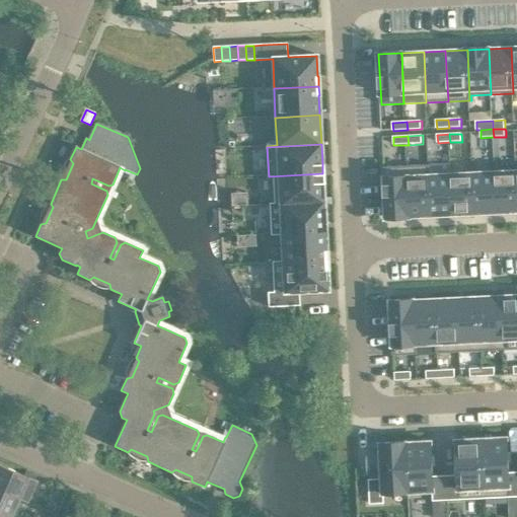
[(430,165),(429,166),(432,216),(453,215),(451,174),(431,175),(430,165)]
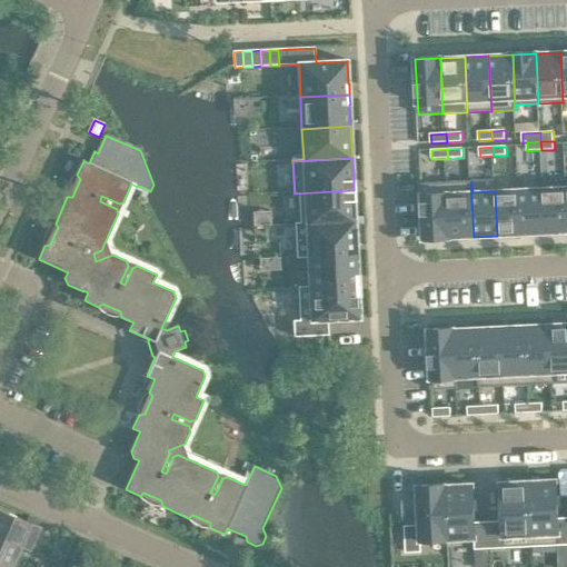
[(470,182),(447,183),(449,239),(450,239),(450,238),(474,237),(470,182)]
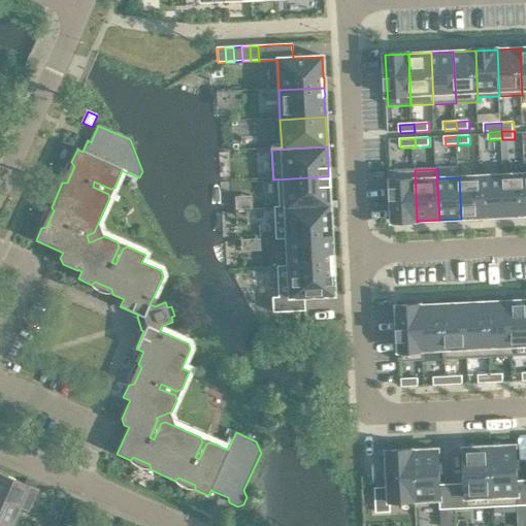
[(415,170),(391,171),(393,223),(417,222),(415,170)]
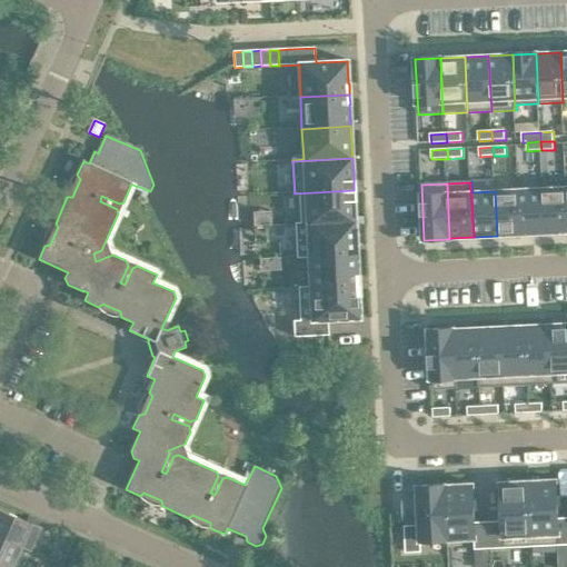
[(566,188),(543,189),(545,234),(566,232),(566,188)]
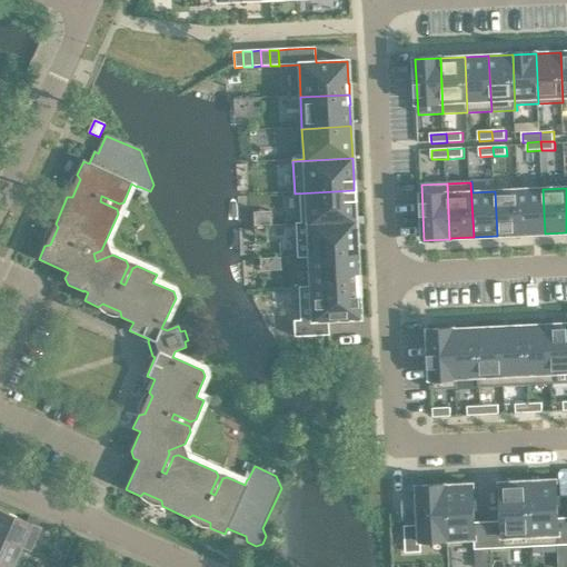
[(543,189),(519,190),(521,235),(545,234),(543,189)]
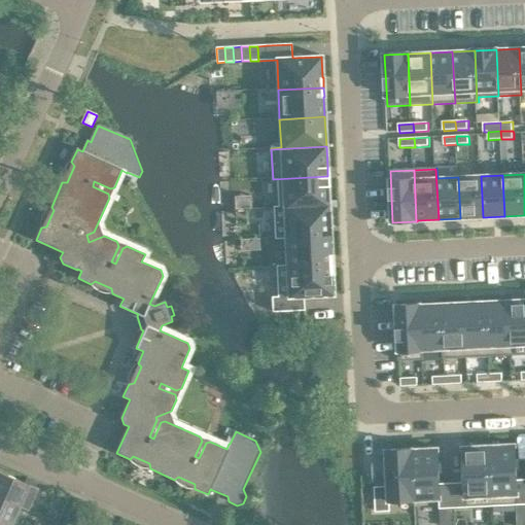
[(327,176),(273,179),(273,180),(282,179),(283,207),(274,207),(274,208),(328,206),(328,185),(327,176)]
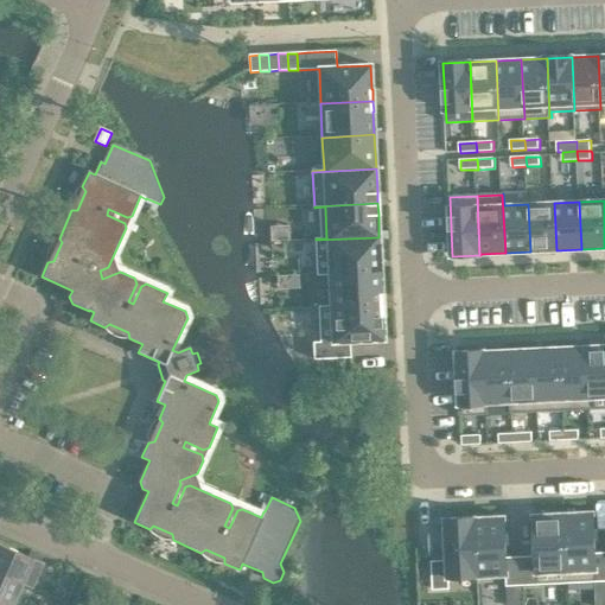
[(554,203),(528,204),(530,252),(556,250),(554,203)]
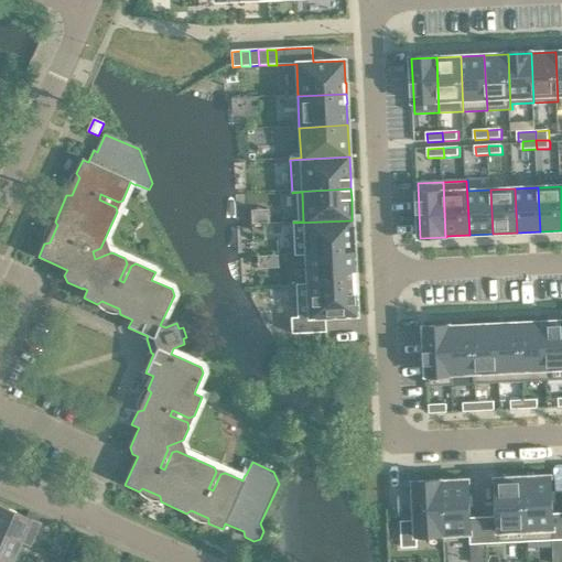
[(352,220),(293,223),(295,255),(354,252),(352,220)]
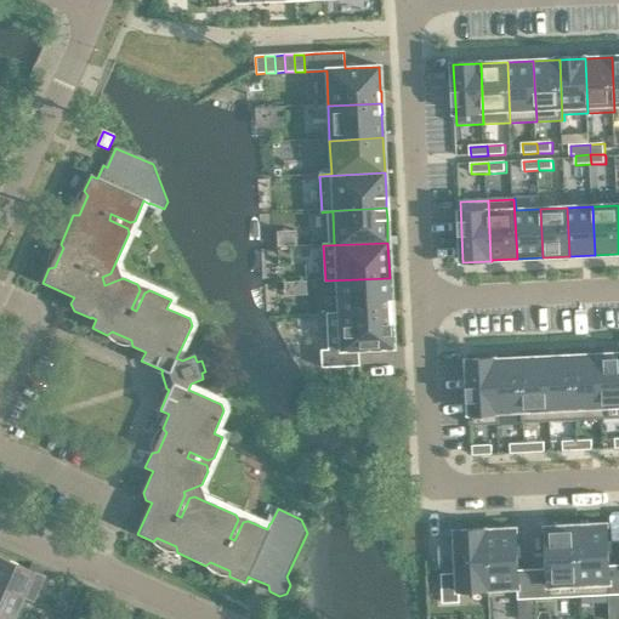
[(390,278),(325,280),(325,282),(336,282),(339,313),(327,314),(327,316),(392,312),(391,301),(390,278)]
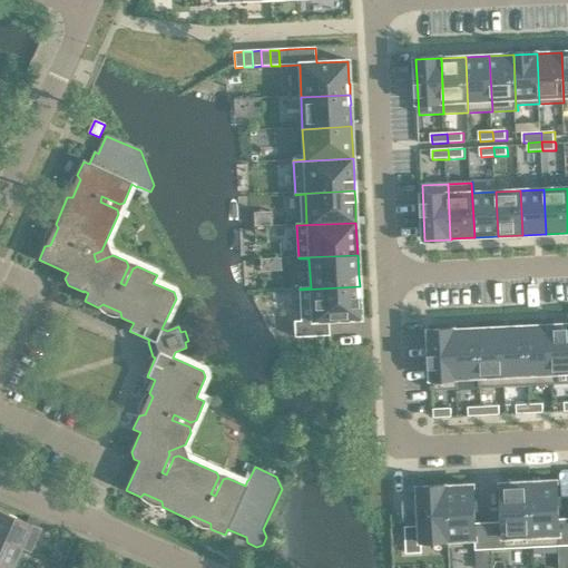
[(301,322),(294,322),(295,338),(330,336),(329,322),(361,320),(360,297),(360,286),(300,290),(301,322)]
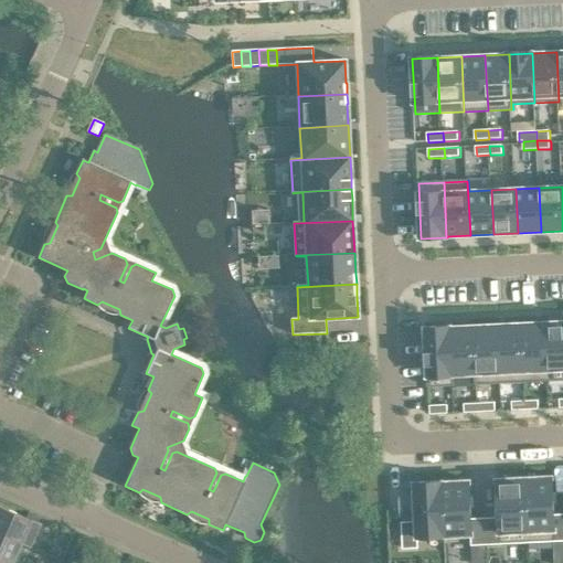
[(562,321),(545,322),(549,382),(562,381),(562,321)]
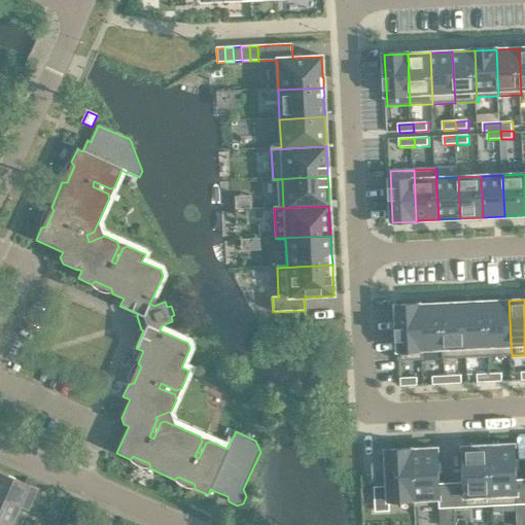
[(509,301),(487,302),(489,357),(512,356),(509,301)]
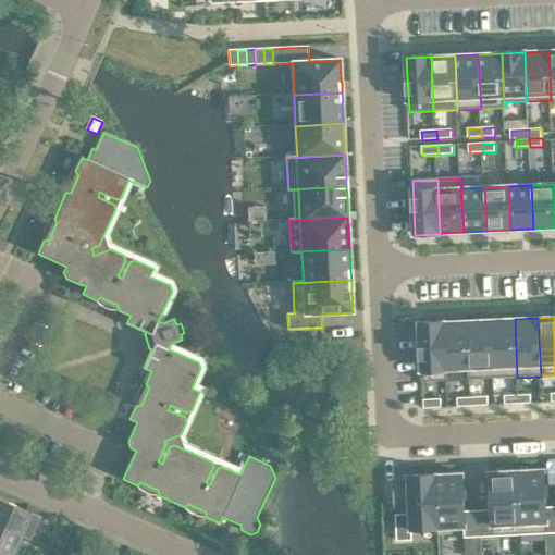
[(515,319),(491,321),(494,379),(517,378),(515,319)]
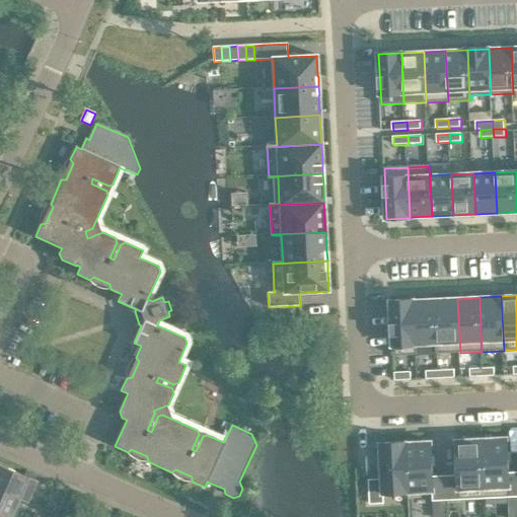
[(457,299),(436,300),(438,354),(460,353),(457,299)]
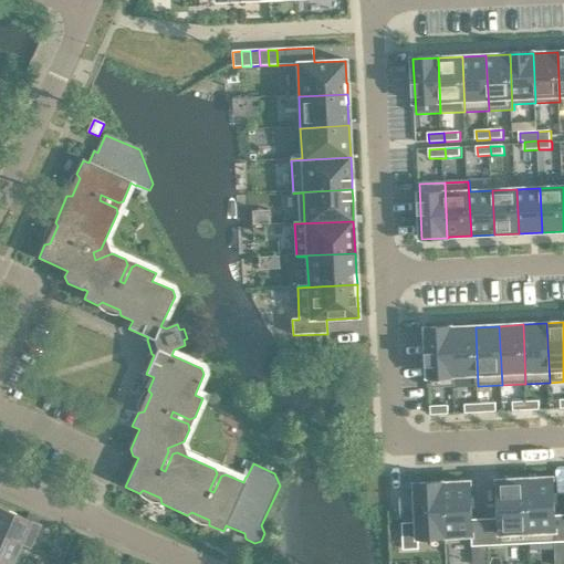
[(451,327),(426,329),(429,388),(455,387),(451,327)]
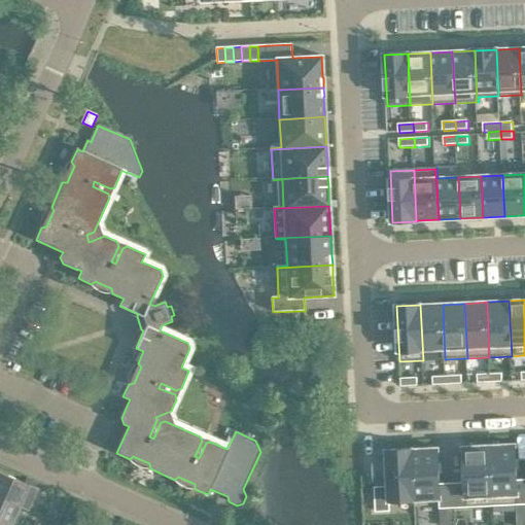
[(421,305),(420,305),(423,360),(424,360),(424,350),(444,349),(444,359),(445,359),(443,305),(421,306),(421,305)]
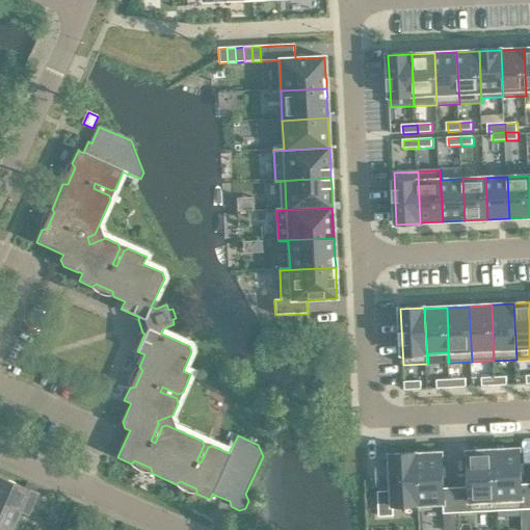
[(495,377),(482,378),(483,387),(496,387),(495,377)]
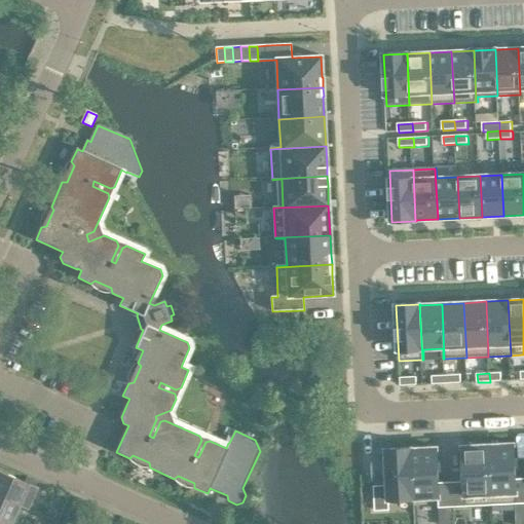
[(501,373),(489,373),(490,382),(502,381),(501,373)]
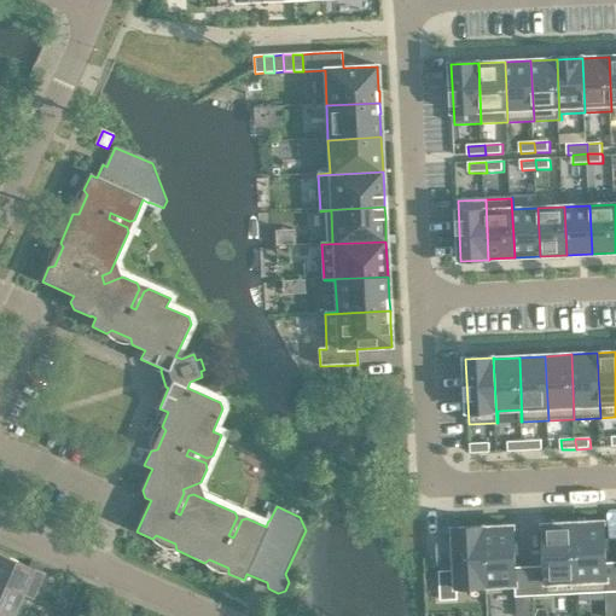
[(542,441),(526,442),(527,452),(544,451),(542,441)]
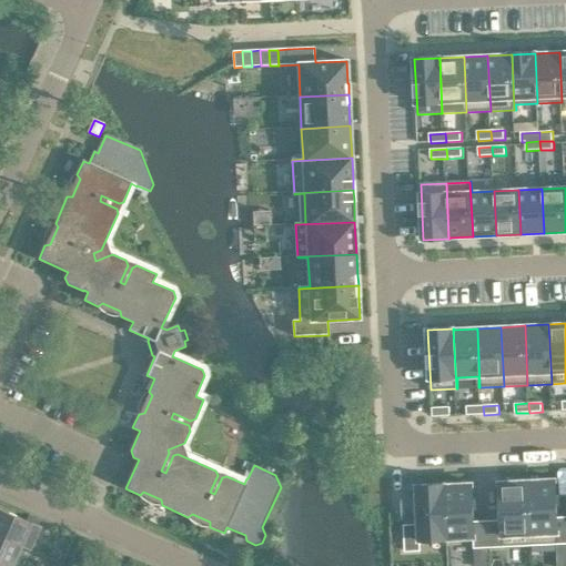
[(483,406),(467,406),(467,416),(484,415),(483,406)]
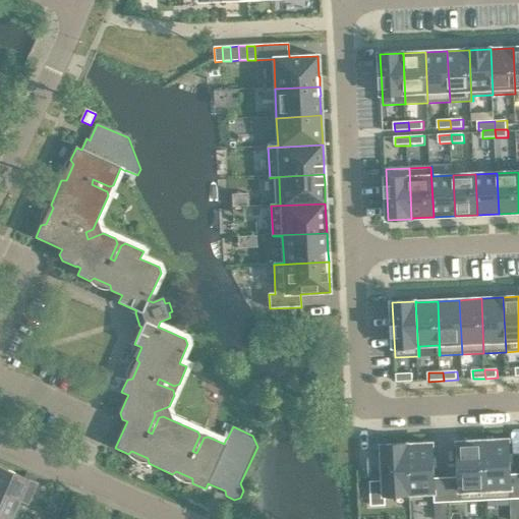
[(413,373),(397,375),(397,383),(414,382),(413,373)]
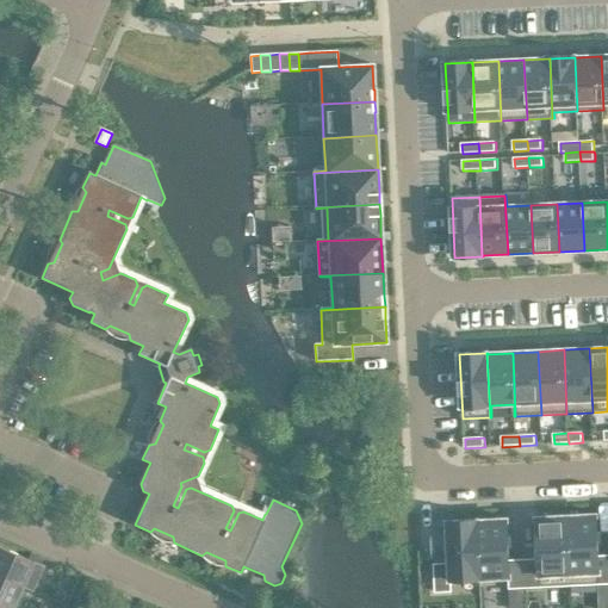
[(597,515),(568,516),(571,587),(607,584),(607,554),(600,556),(597,515)]
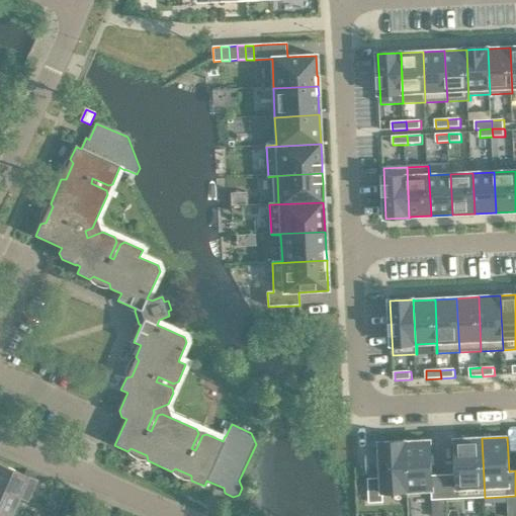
[(458,475),(445,476),(447,500),(485,498),(482,438),(456,439),(458,475)]
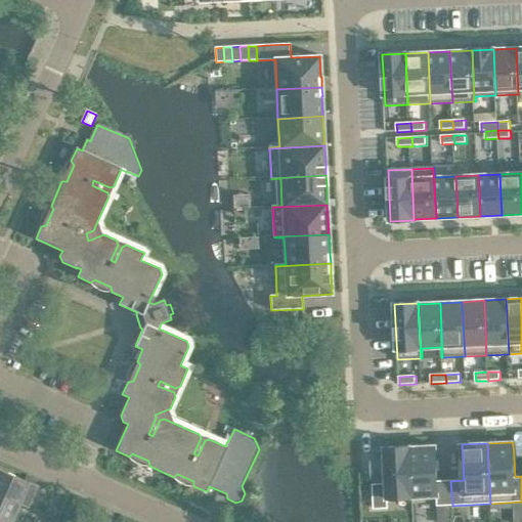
[(436,445),(410,447),(412,497),(438,496),(438,506),(452,506),(450,481),(438,481),(436,445)]
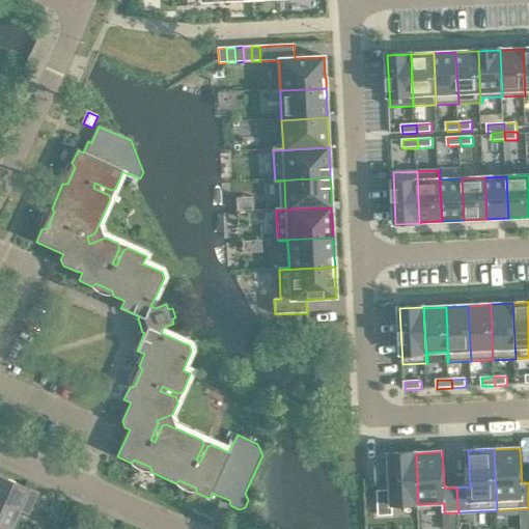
[(392,491),(379,492),(380,517),(394,516),(393,505),(418,504),(416,453),(390,454),(392,491)]
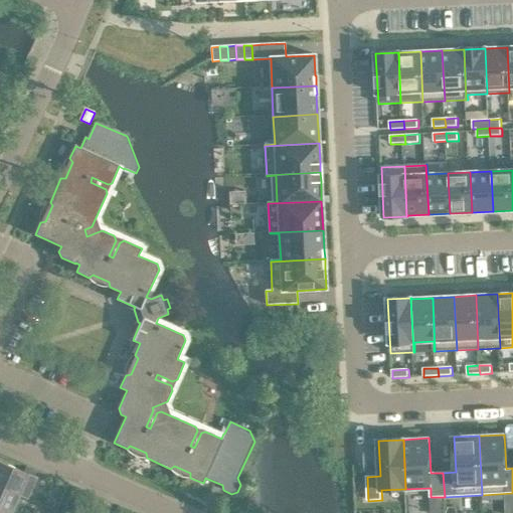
[(0,487),(19,496),(28,500),(37,479),(35,478),(28,475),(23,473),(0,462),(0,487)]
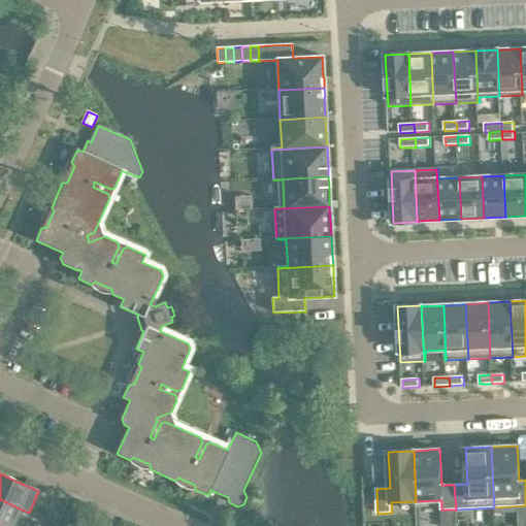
[(27,479),(24,485),(29,487),(36,490),(39,484),(27,479)]
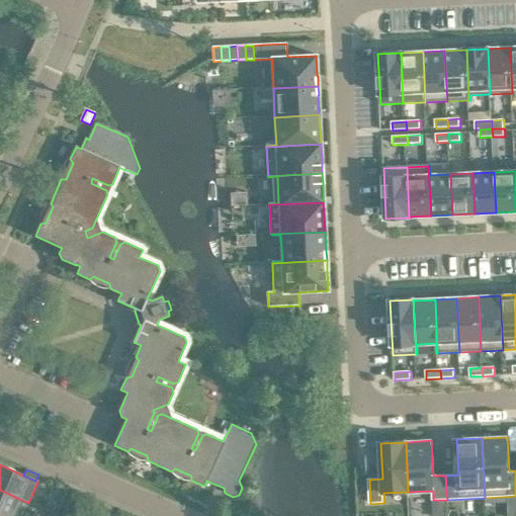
[(0,513),(4,515),(11,515),(19,499),(0,490),(0,513)]
